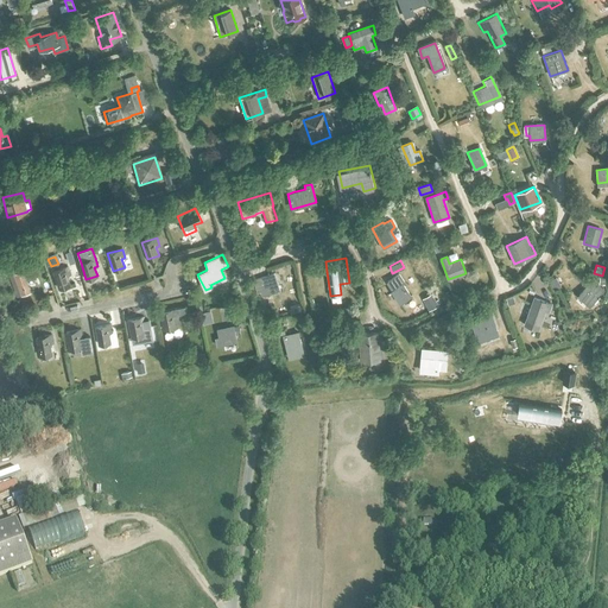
[(58,289),(70,284),(67,276),(70,274),(68,266),(54,271),(58,289)]
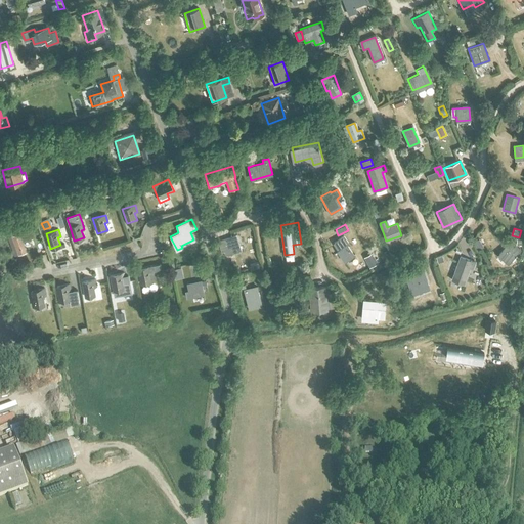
[(8,237),(14,255),(27,251),(19,233),(17,233),(12,235),(8,237)]
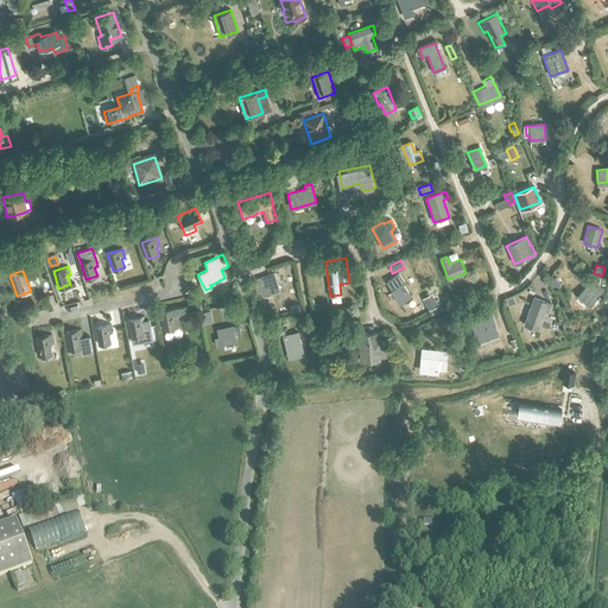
[(261,291),(263,296),(279,291),(274,273),(253,280),(258,292),(261,291)]
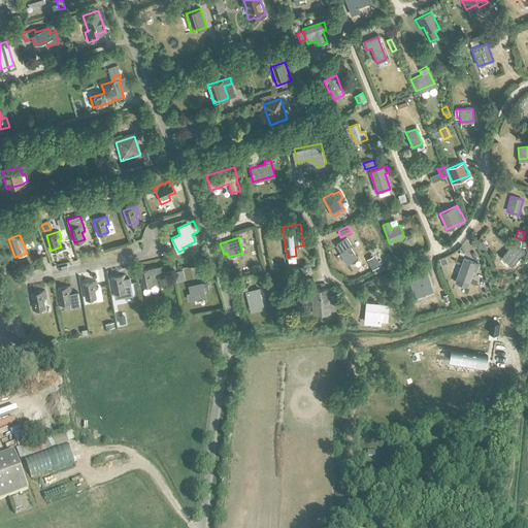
[(340,252),(339,253),(348,264),(356,258),(349,246),(351,245),(344,238),(335,244),(340,252)]
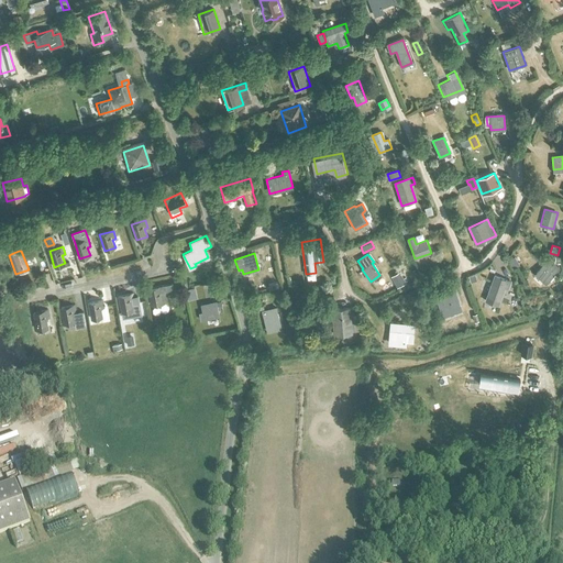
[(514,257),(507,262),(512,269),(519,266),(514,257)]
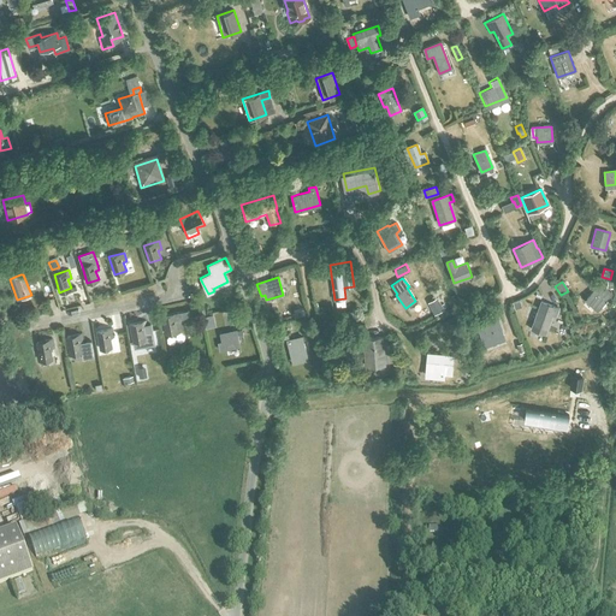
[(586,300),(597,309),(611,295),(599,284),(586,300)]
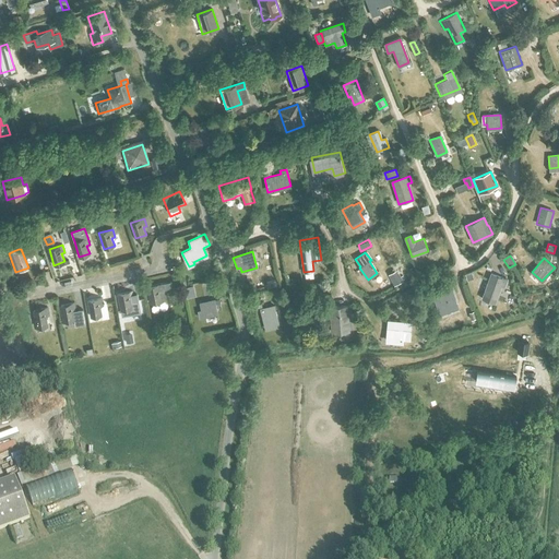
[(490,274),(482,298),(495,302),(500,286),(504,287),(507,280),(490,274)]
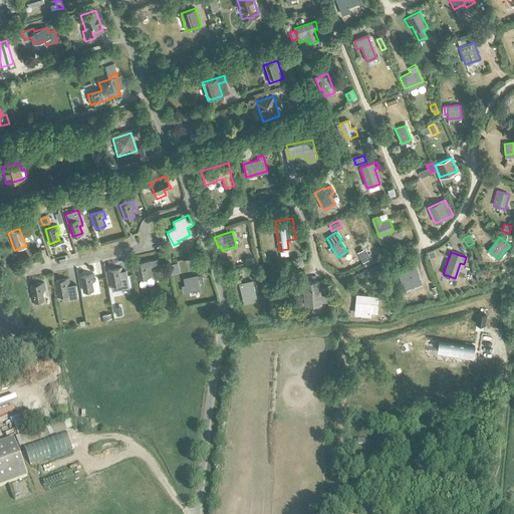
[(367,253),(359,258),(362,263),(370,258),(367,253)]
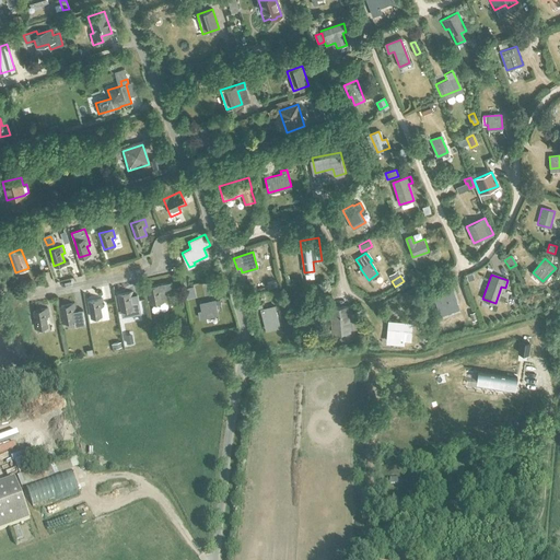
[(148,288),(151,303),(161,301),(167,300),(168,300),(166,291),(173,290),(172,282),(161,284),(148,288)]
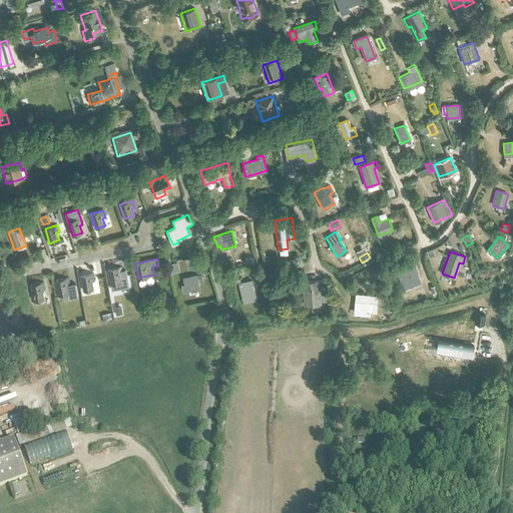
[(19,267),(20,273),(30,270),(28,264),(19,267)]
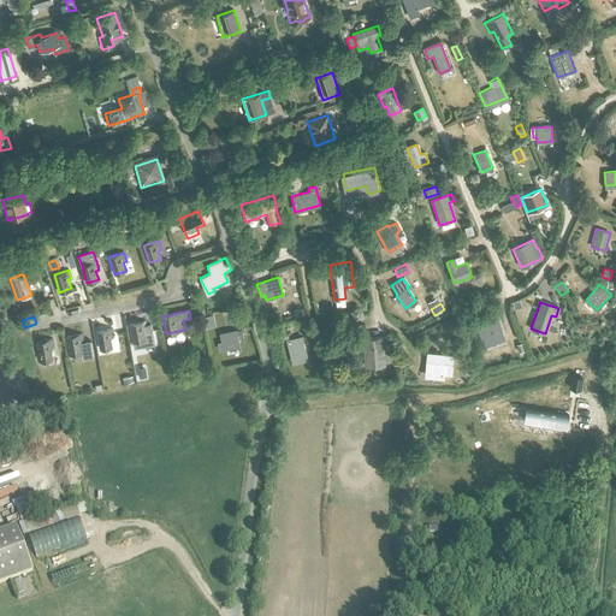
[(504,337),(498,318),(474,325),(477,331),(479,330),(484,344),(504,337)]
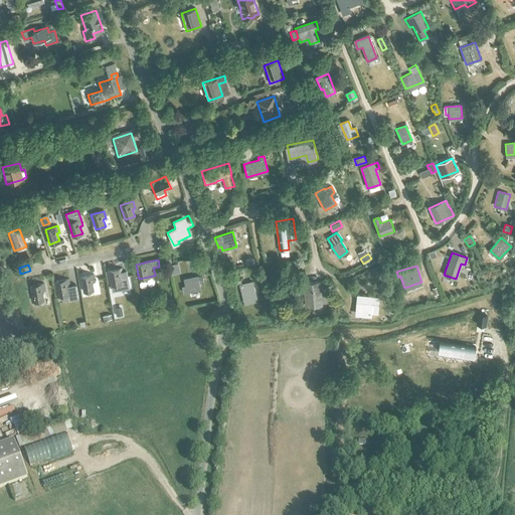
[(121,284),(120,277),(123,277),(121,269),(109,271),(111,286),(121,284)]
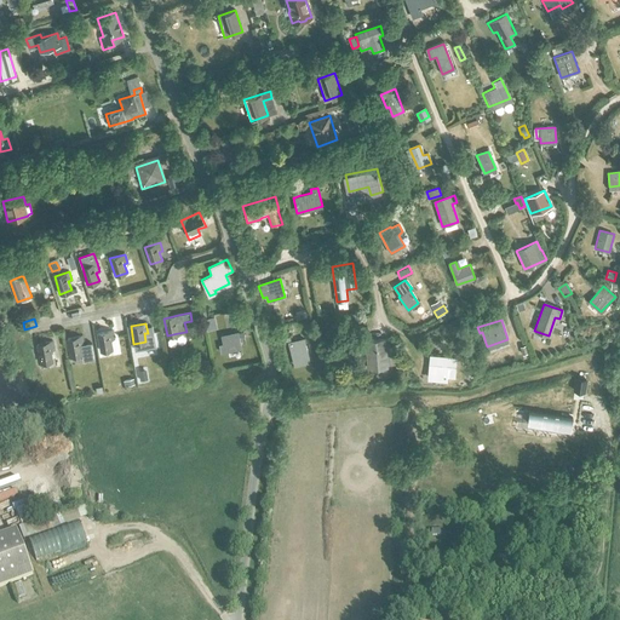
[(273,333),(275,343),(291,338),(288,329),(273,333)]
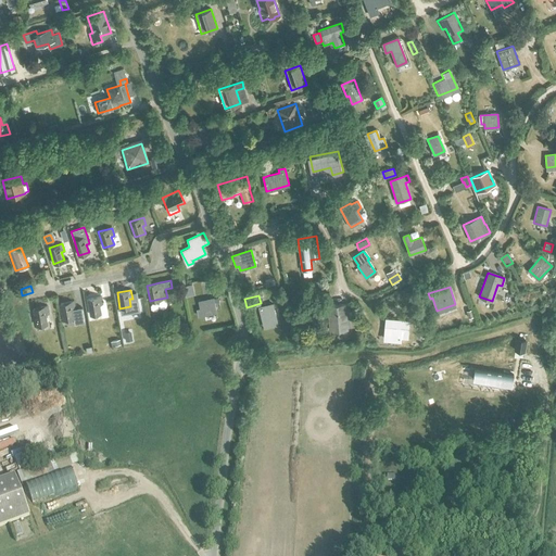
[(100,313),(99,305),(102,304),(101,297),(87,299),(89,315),(100,313)]
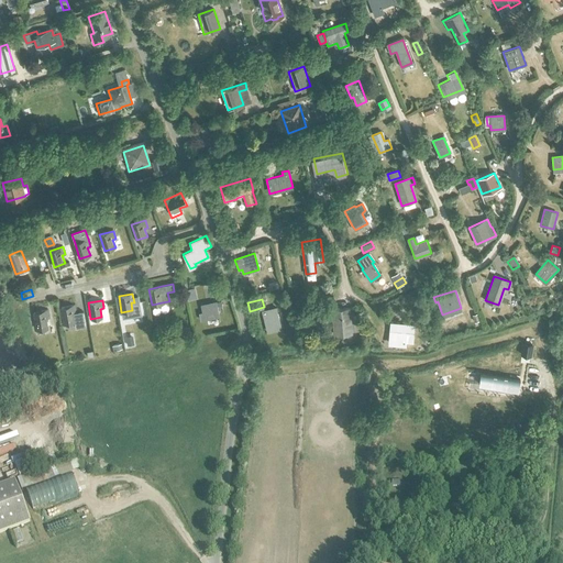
[(201,305),(203,320),(218,317),(216,301),(201,305)]
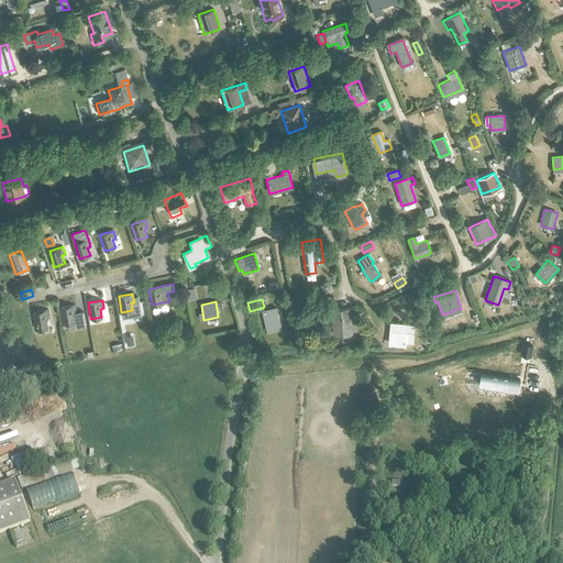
[(75,305),(61,307),(63,323),(74,322),(75,328),(86,326),(83,312),(76,313),(75,305)]
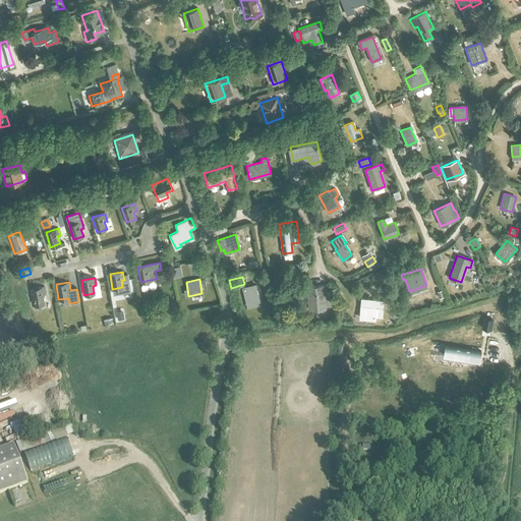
[(242,287),(248,308),(261,305),(254,284),(242,287)]
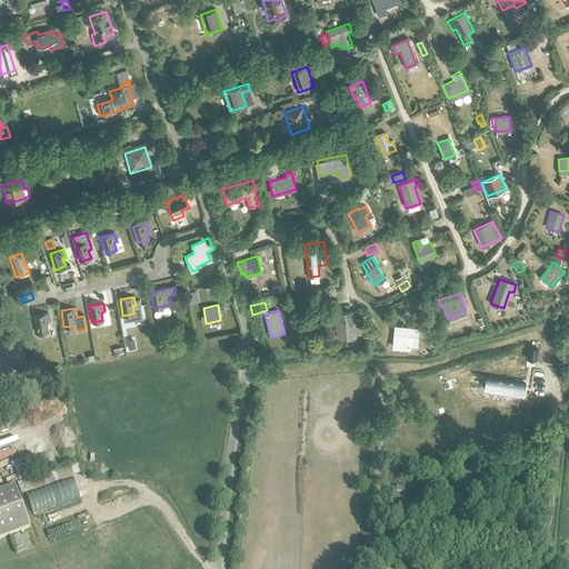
[(335,313),(337,339),(355,338),(352,312),(335,313)]
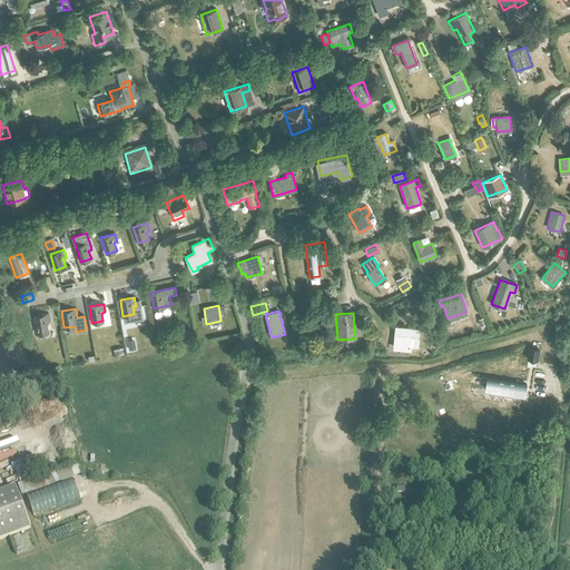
[(48,332),(47,323),(50,322),(48,314),(33,316),(37,334),(48,332)]
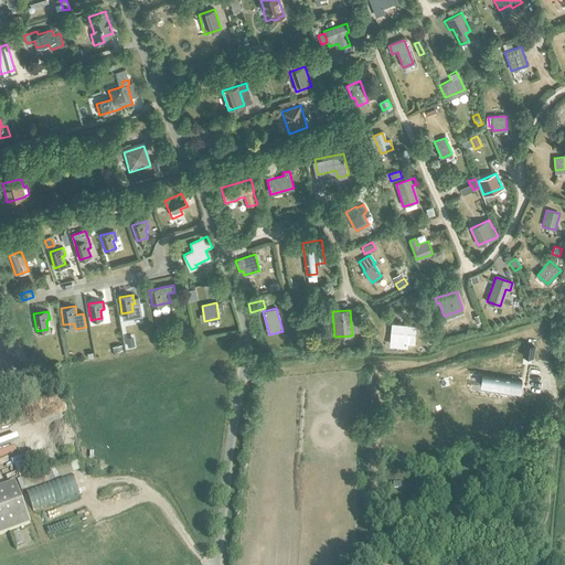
[(391,341),(390,345),(405,347),(406,342),(414,343),(415,326),(392,323),(391,341)]
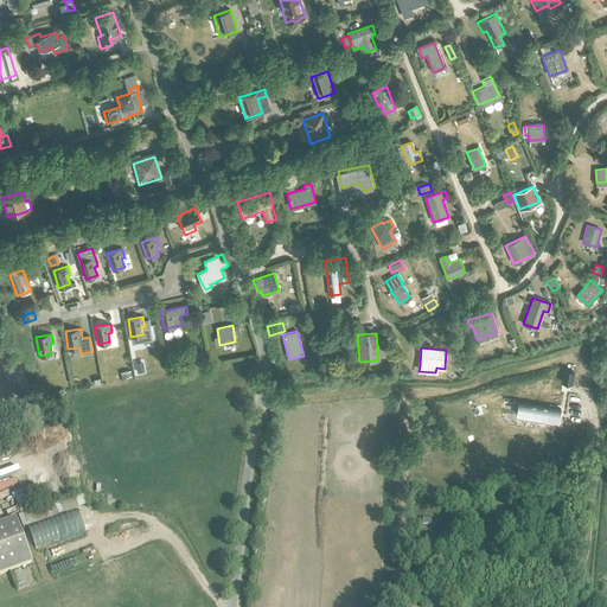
[(574,372),(564,370),(562,382),(572,384),(574,372)]
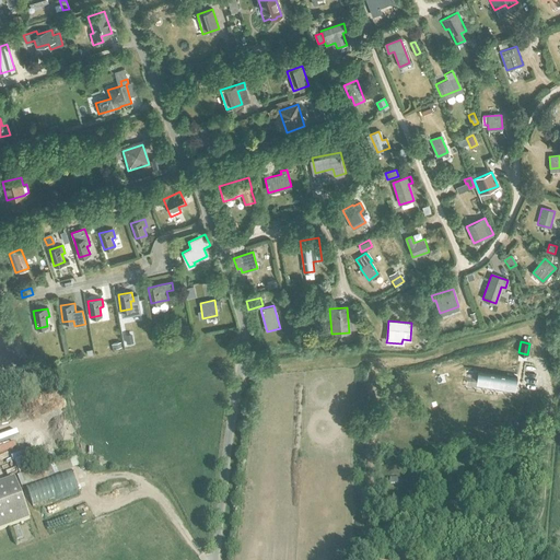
[(478,371),(476,382),(515,388),(517,377),(516,377),(516,378),(478,372),(478,371)]
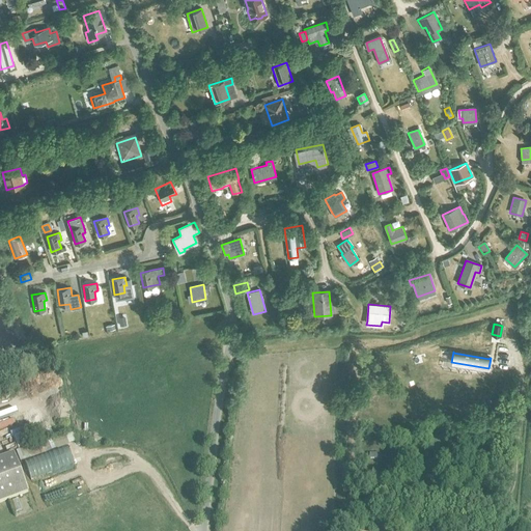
[(16,451),(20,460),(23,458),(24,462),(37,456),(33,445),(16,451)]
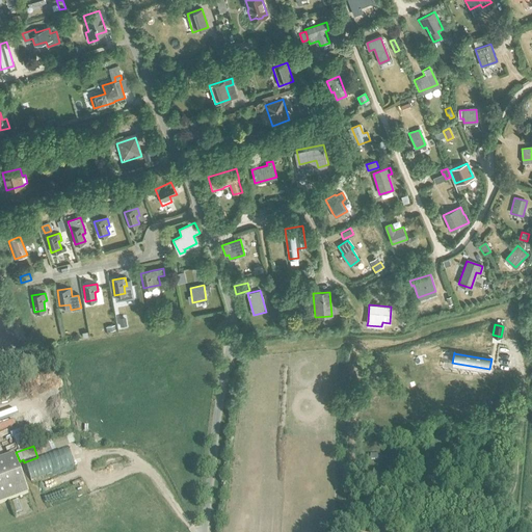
[(0,504),(28,495),(21,474),(14,454),(0,458),(0,504)]
